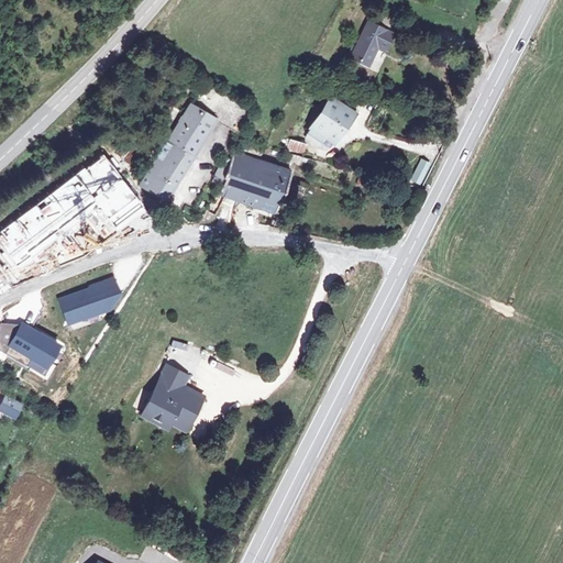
[(368,25),(361,22),(346,58),(363,65),(368,51),(367,51),(368,46),(378,50),(392,19),(374,12),(368,25)]
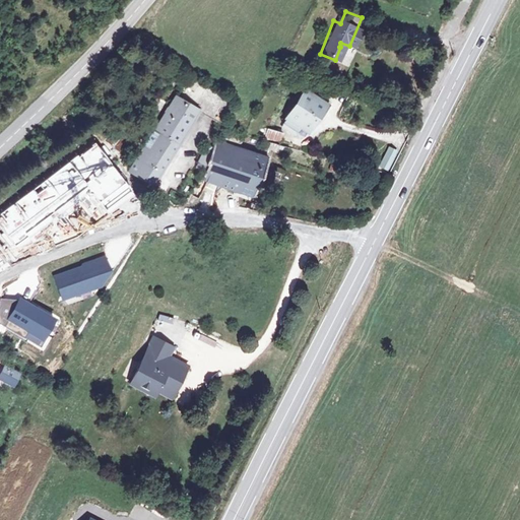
[(191,74),(154,130),(179,143),(201,109),(220,120),(234,99),(191,74)]
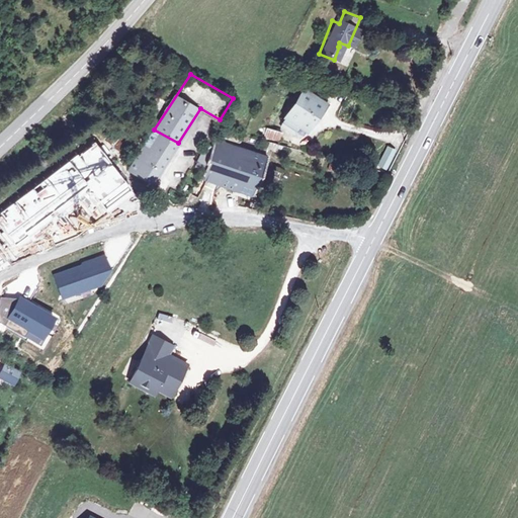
[(322,103),(301,90),(279,126),(292,135),(295,132),(301,136),(322,103)]
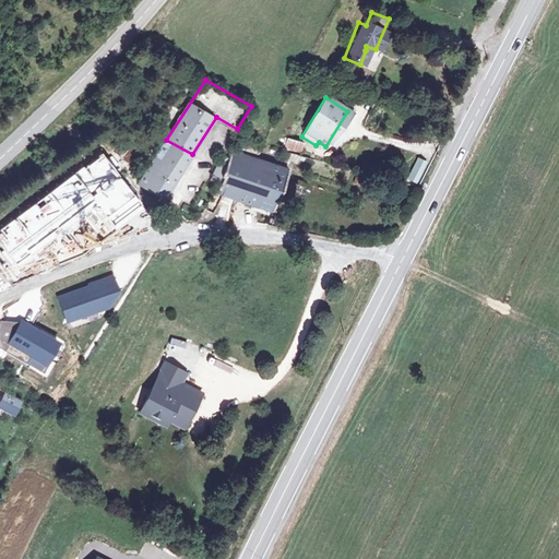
[(301,154),(304,143),(287,139),(284,150),(301,154)]
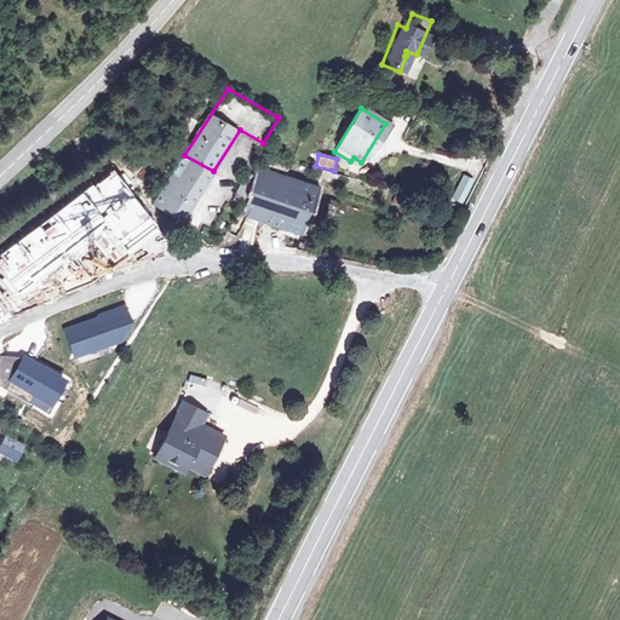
[(181,220),(213,171),(184,155),(151,202),(181,220)]
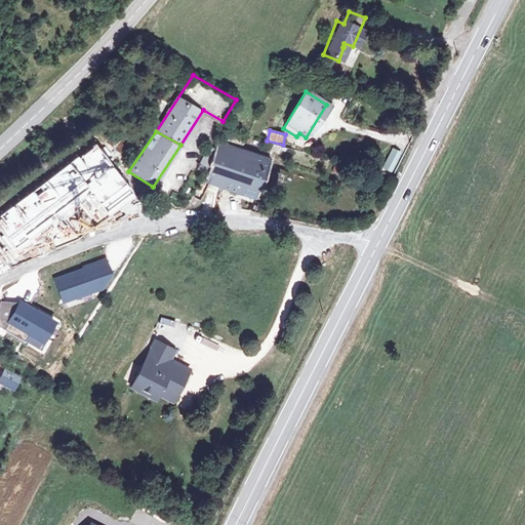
[(118,132),(108,143),(118,153),(127,143),(118,132)]
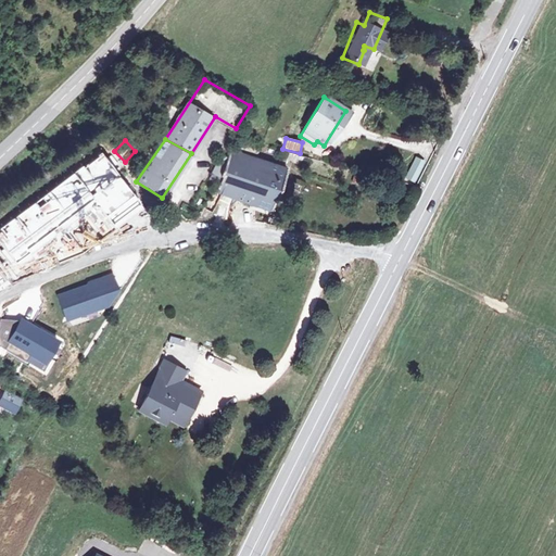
[(24,261),(101,207),(115,227),(143,207),(103,148),(67,172),(76,185),(48,203),(41,193),(24,205),(26,210),(0,227),(0,243),(4,251),(13,244),(24,261)]
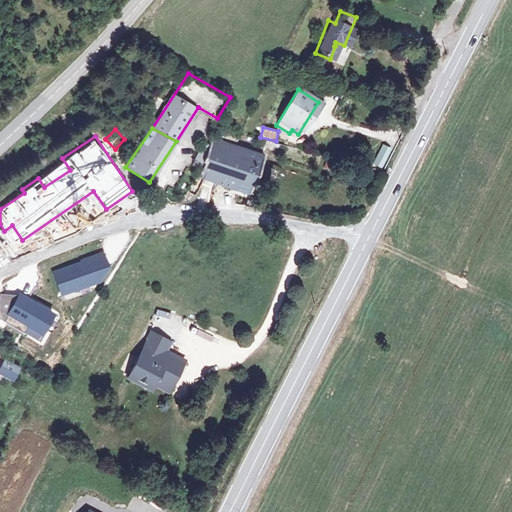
[(206,161),(199,178),(249,193),(264,156),(214,139),(209,151),(205,161),(206,161)]
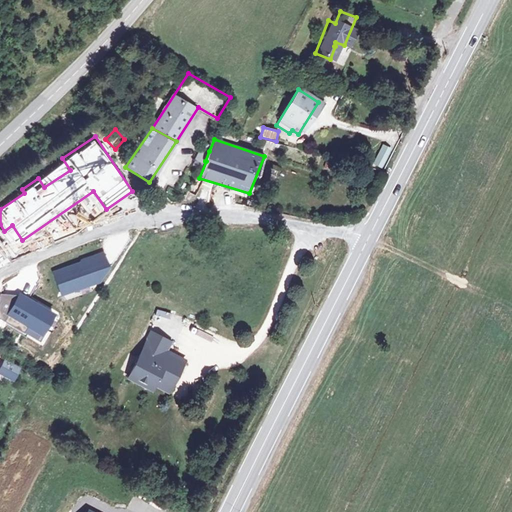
[(263,147),(278,150),(280,144),(260,139),(259,143),(264,145),(263,147)]
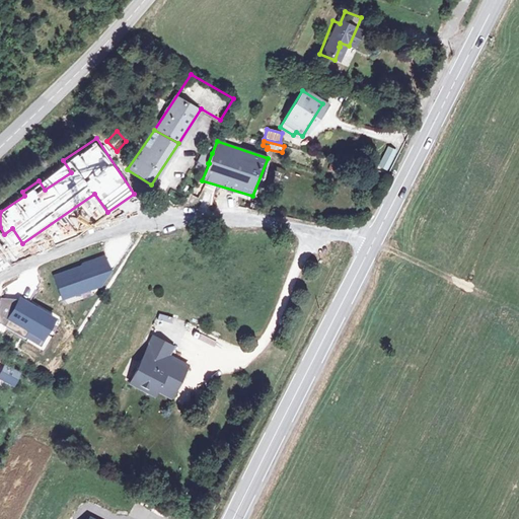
[(396,151),(389,148),(380,166),(387,169),(396,151)]
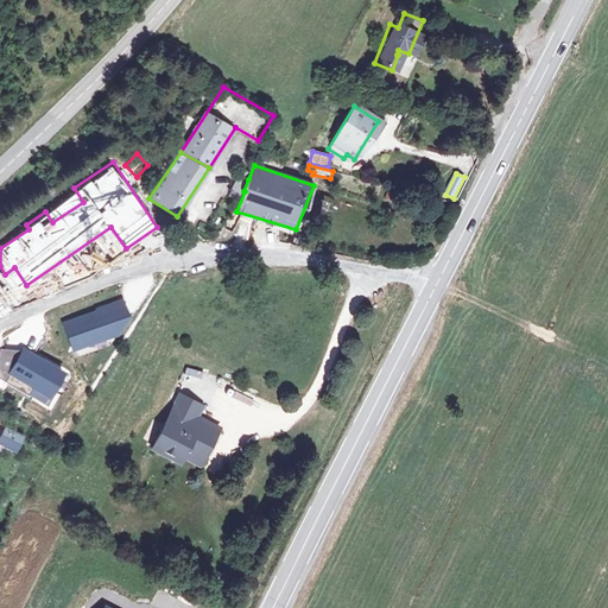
[(235,189),(244,191),(248,179),(240,176),(235,189)]
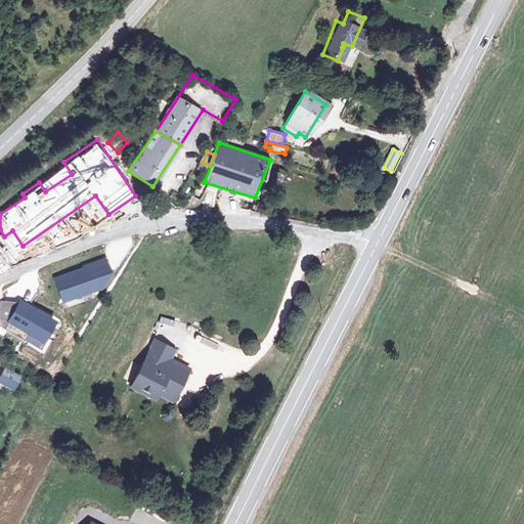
[(107,211),(89,218),(95,232),(114,225),(107,211)]
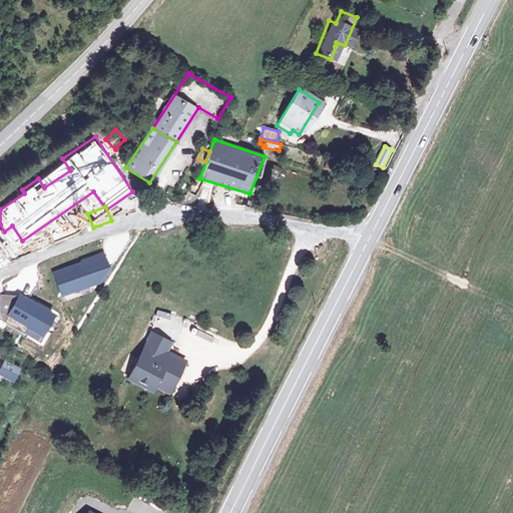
[(103,255),(53,274),(61,295),(98,282),(107,268),(103,255)]
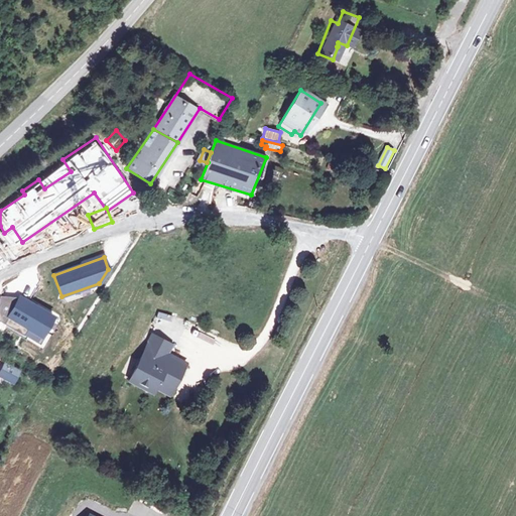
[(99,283),(61,296),(74,309),(99,283)]
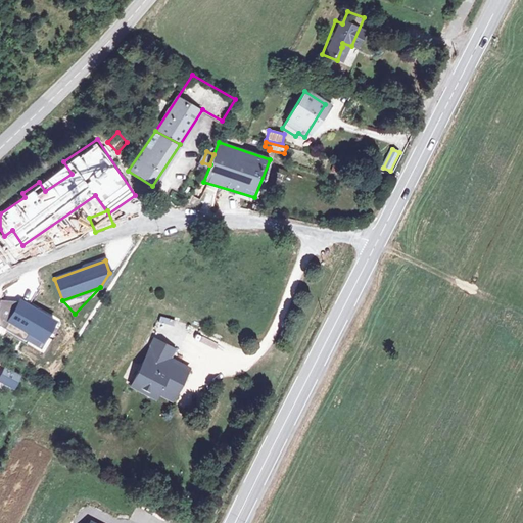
[(19,299),(7,321),(29,333),(27,337),(38,343),(52,318),(19,299)]
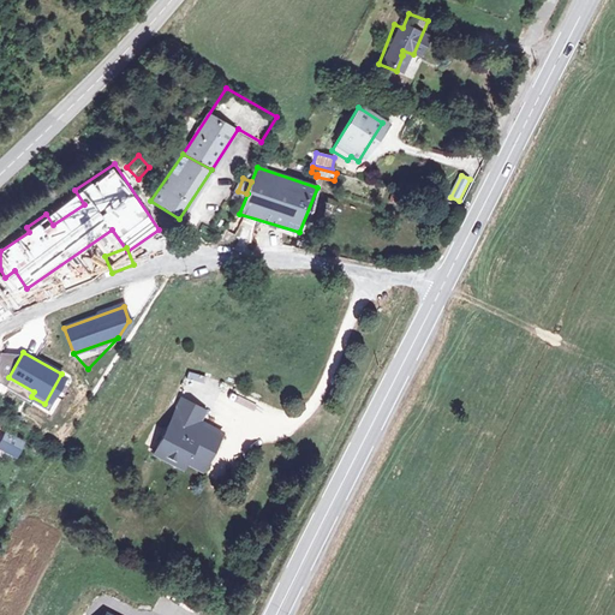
[(207,413),(183,401),(156,452),(185,467),(186,464),(204,472),(224,436),(201,424),(207,413)]
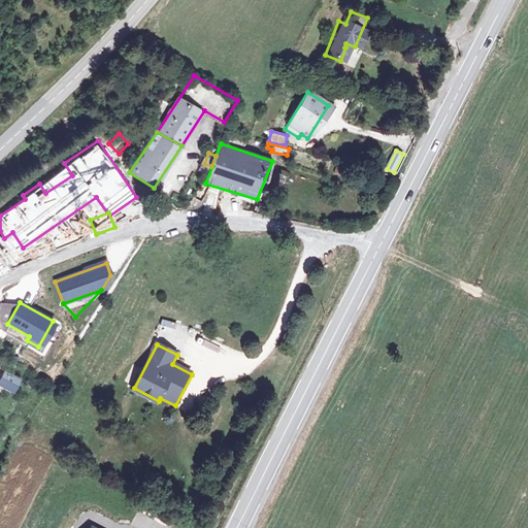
[(23,380),(4,370),(0,380),(0,387),(13,397),(23,380)]
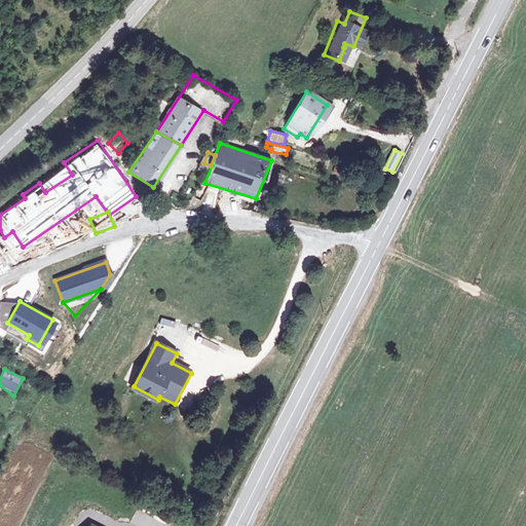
[(146,466),(151,456),(142,451),(136,460),(146,466)]
